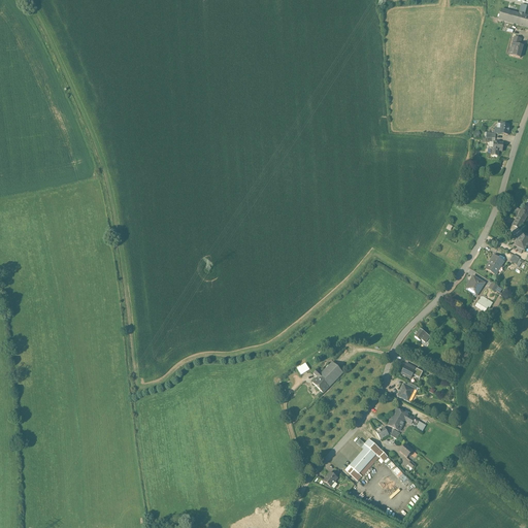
[(519,14),(501,10),(498,21),(520,27),(523,15),(519,14)]
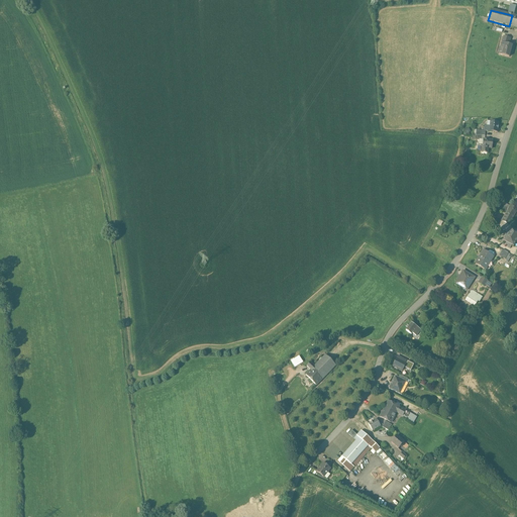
[(508,42),(503,40),(499,55),(509,58),(512,46),(508,45),(508,42)]
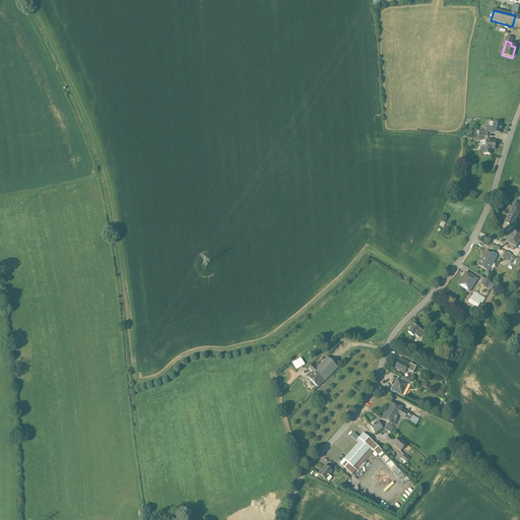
[(502,124),(493,123),(493,128),(490,127),(488,127),(486,132),(488,132),(501,134),(502,124)]
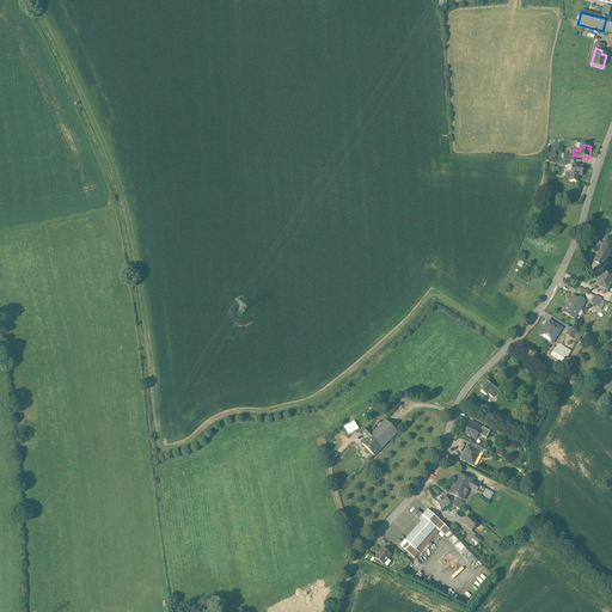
[(583,167),(571,166),(570,181),(577,182),(577,176),(582,177),(583,167)]
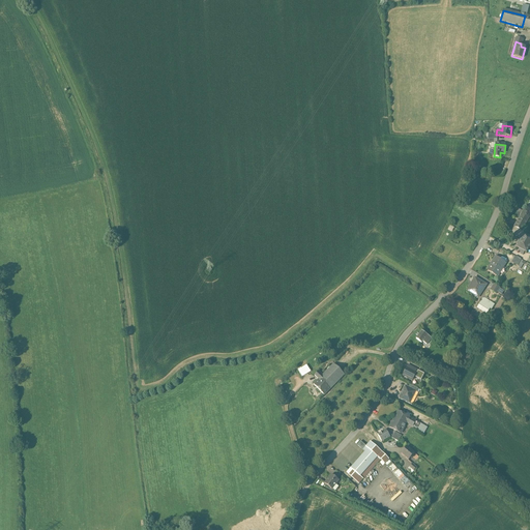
[(529,214),(523,211),(513,228),(521,232),(529,215),(529,214)]
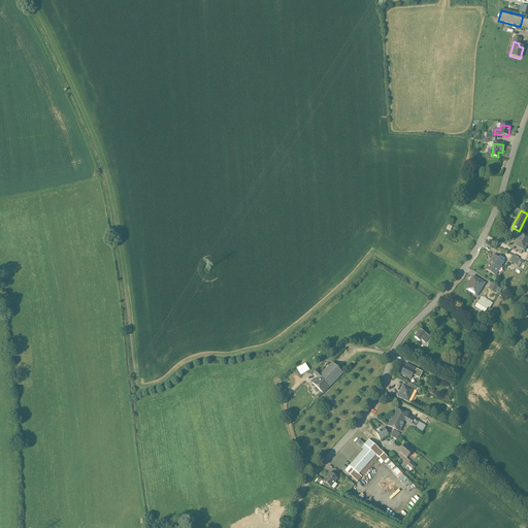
[(519,231),(512,227),(508,233),(518,239),(522,232),(519,231)]
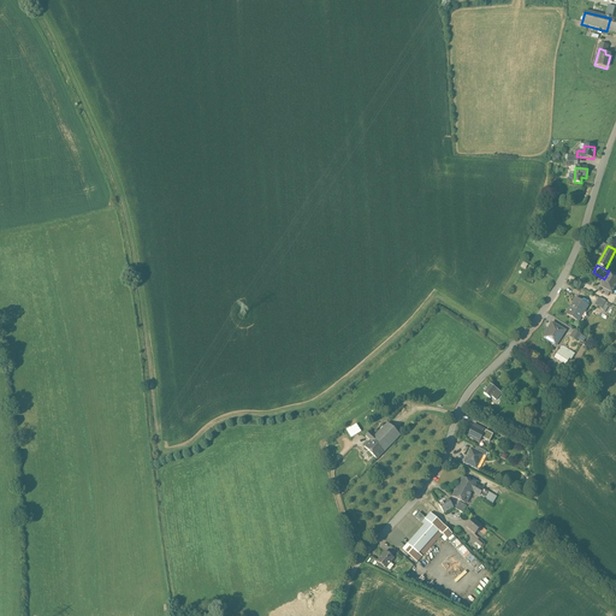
[(604,279),(599,289),(611,295),(615,285),(615,276),(609,272),(609,271),(604,279)]
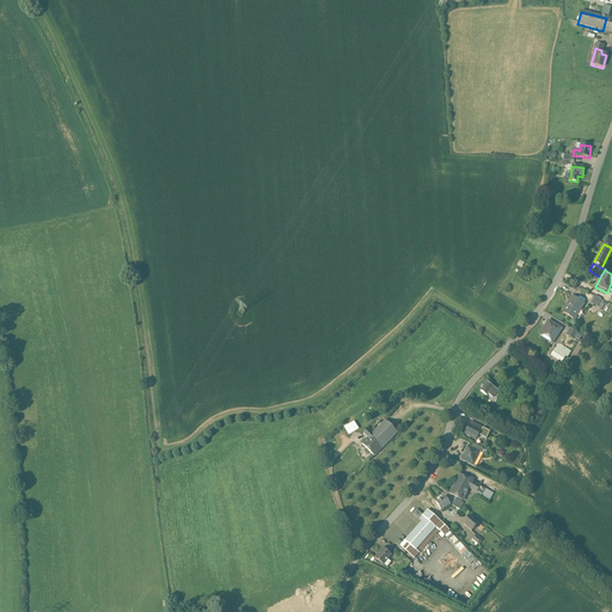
[(601,300),(594,297),(591,304),(598,307),(601,300)]
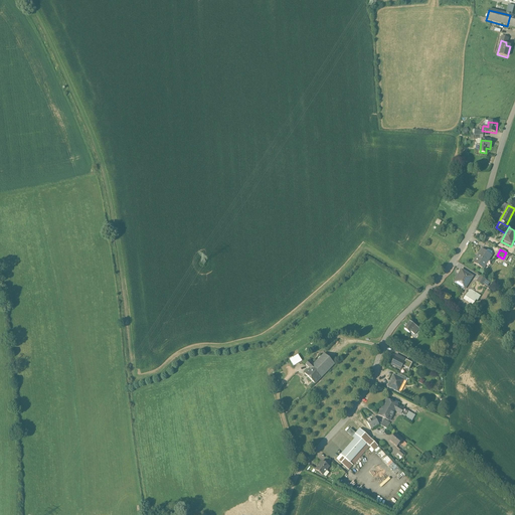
[(482,250),(479,254),(474,265),(482,270),(488,261),(491,255),(482,250)]
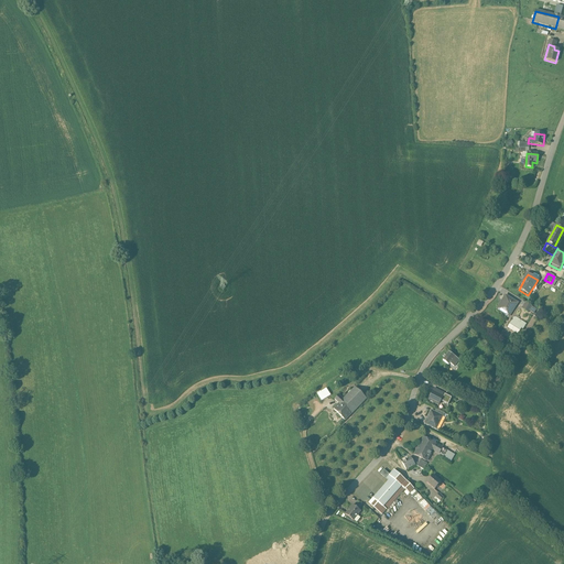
[(518,304),(506,296),(497,310),(505,315),(506,313),(509,315),(513,308),(514,308),(518,304)]
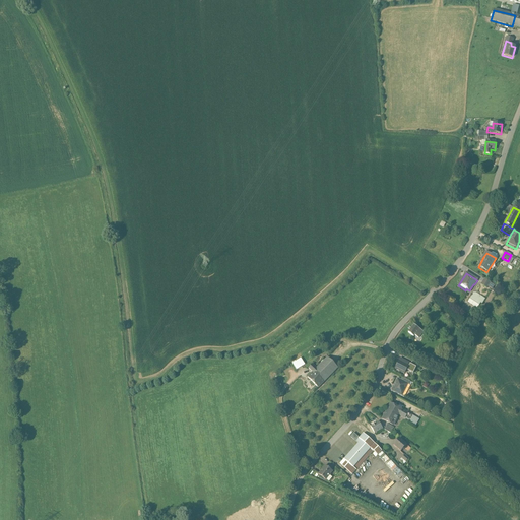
[(491,283),(484,279),(481,285),(486,288),(488,286),(491,283)]
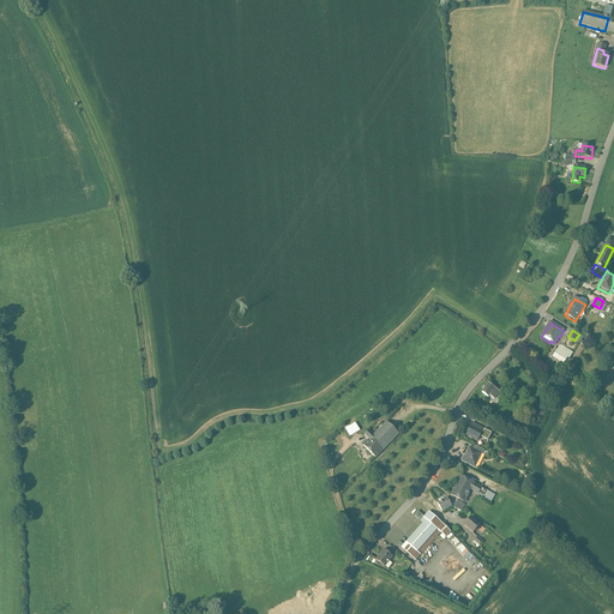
[(563,345),(559,345),(553,356),(564,363),(567,357),(570,359),(573,353),(563,347),(563,345)]
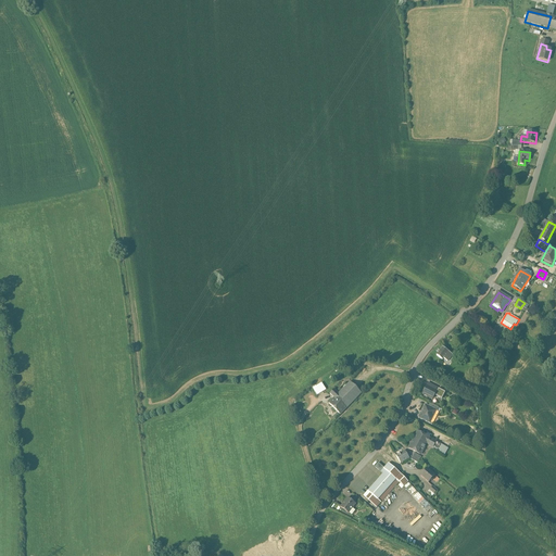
[(449,353),(443,348),(437,356),(442,361),(443,359),(449,353)]
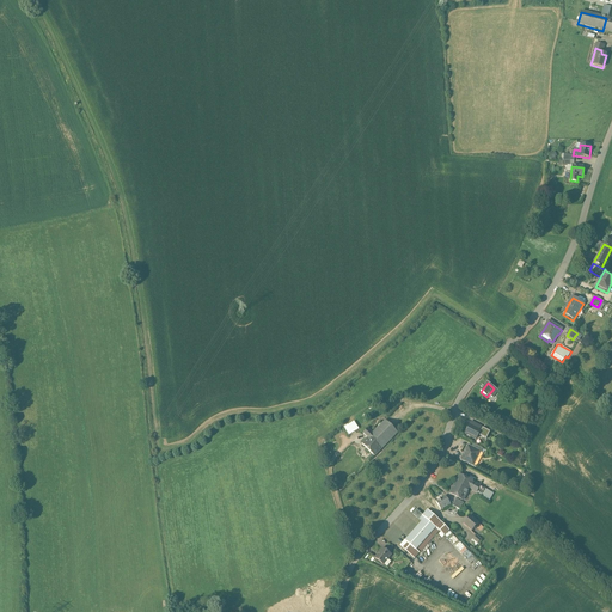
[(494,389),(488,396),(493,398),(497,391),(494,389)]
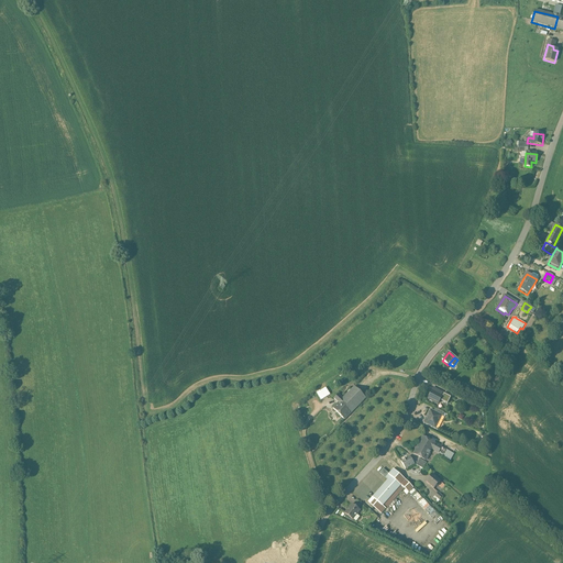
[(365,399),(354,387),(342,399),(339,403),(351,414),(365,399)]
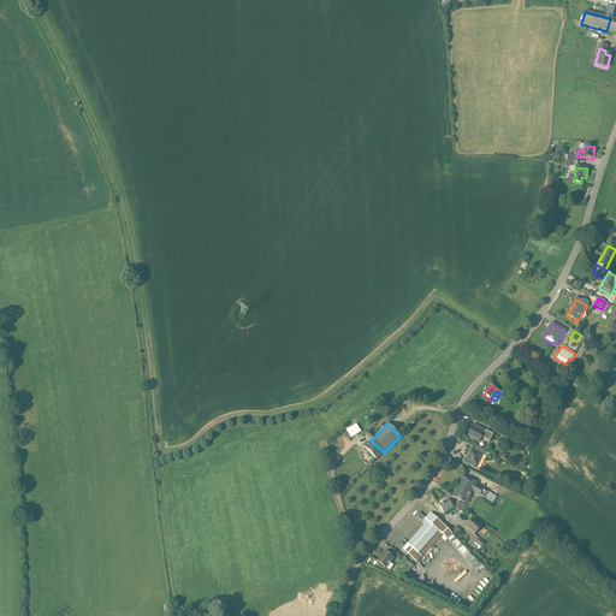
[(356,425),(345,431),(350,439),(360,432),(356,425)]
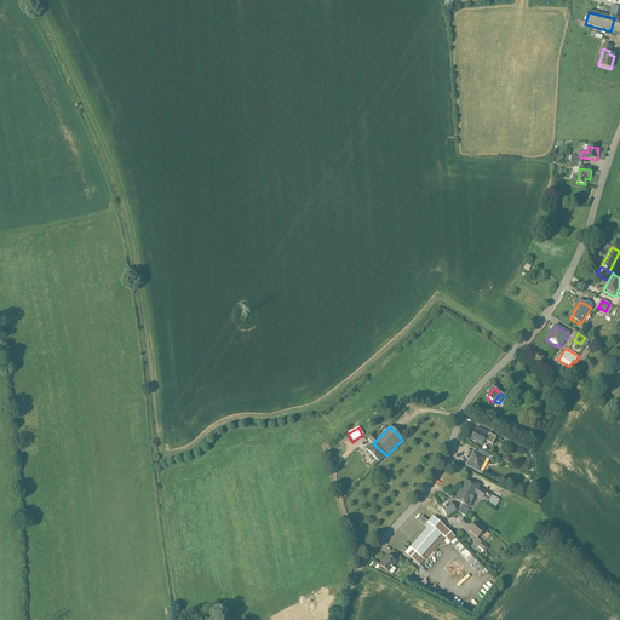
[(476,430),(471,438),(482,445),(482,443),(483,443),(484,440),(486,436),(476,430)]
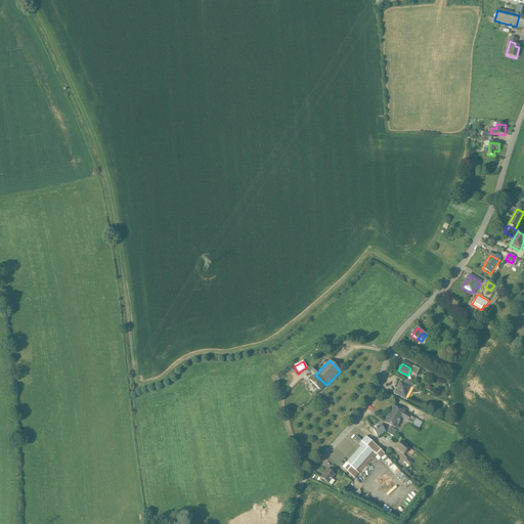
[(326,385),(315,375),(314,376),(309,381),(320,391),(326,385)]
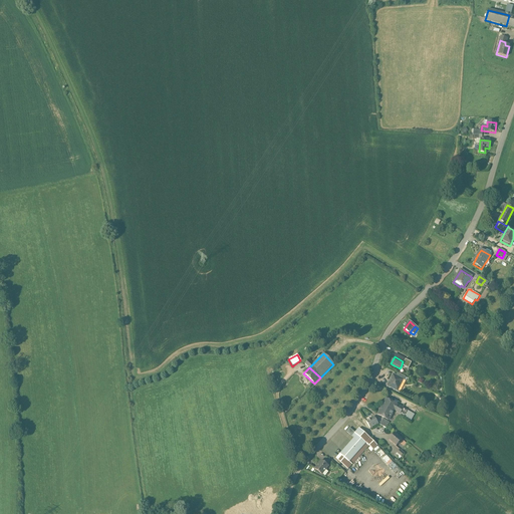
[(396,375),(393,374),(387,386),(398,391),(403,379),(396,375)]
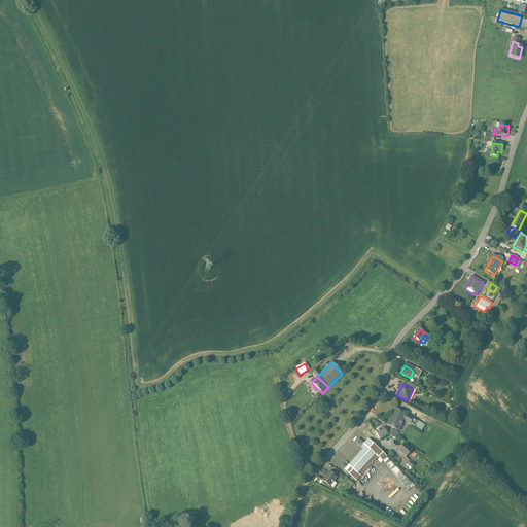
[(395,409),(387,425),(398,431),(405,421),(408,415),(407,415),(395,409)]
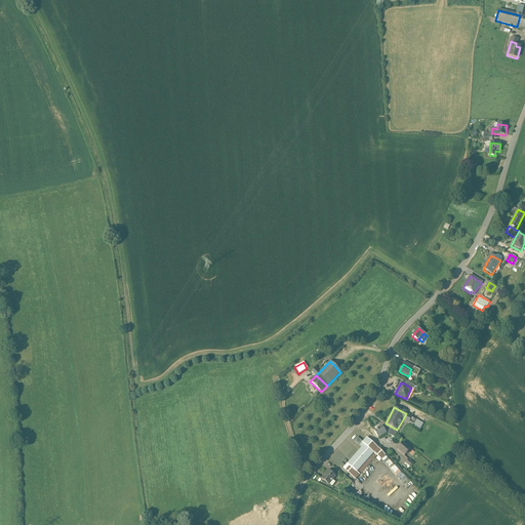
[(412,416),(406,413),(403,419),(408,422),(412,416)]
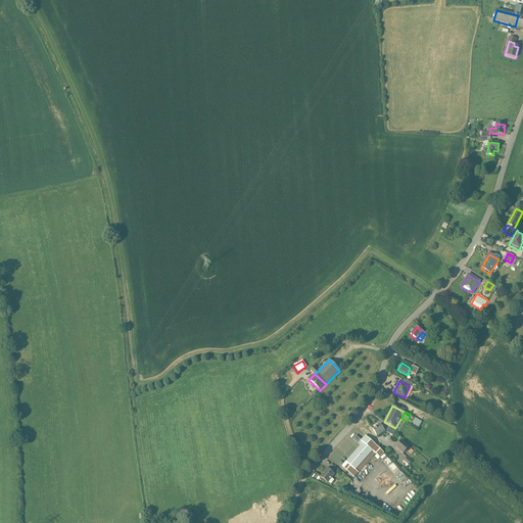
[(420,421),(411,415),(407,421),(413,425),(418,428),(421,423),(420,422),(420,421)]
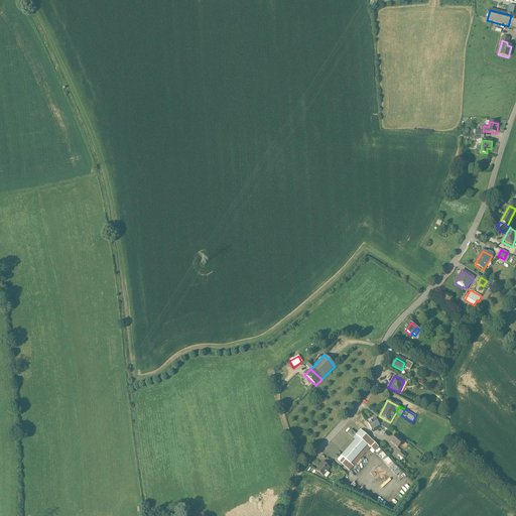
[(376,418),(368,423),(372,429),(380,425),(376,418)]
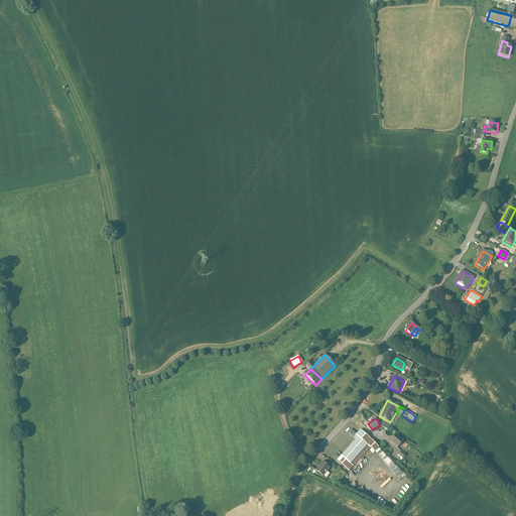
[(391,424),(385,421),(381,426),(387,430),(391,424)]
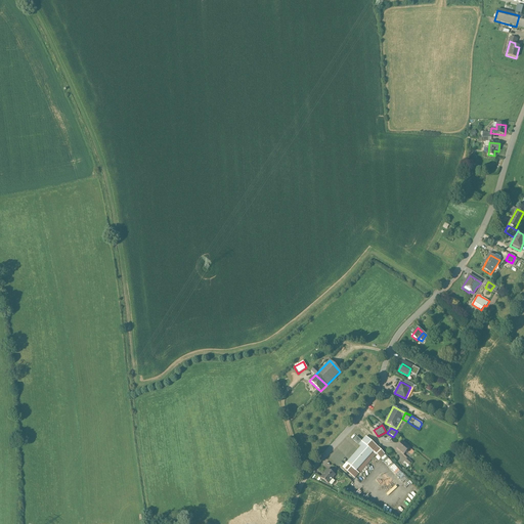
[(361,441),(356,436),(353,440),(361,446),(363,443),(361,441)]
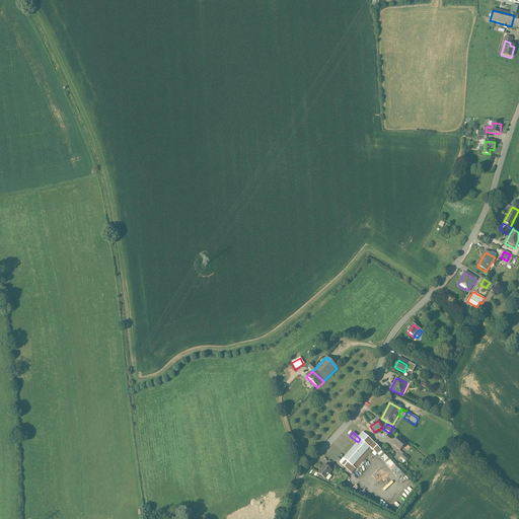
[(358,442),(340,463),(349,471),(370,447),(374,443),(362,433),(358,437),(360,439),(358,442)]
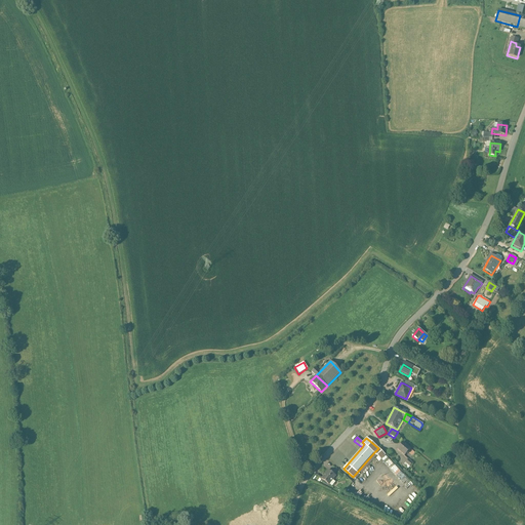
[(403,443),(398,449),(405,455),(410,449),(403,443)]
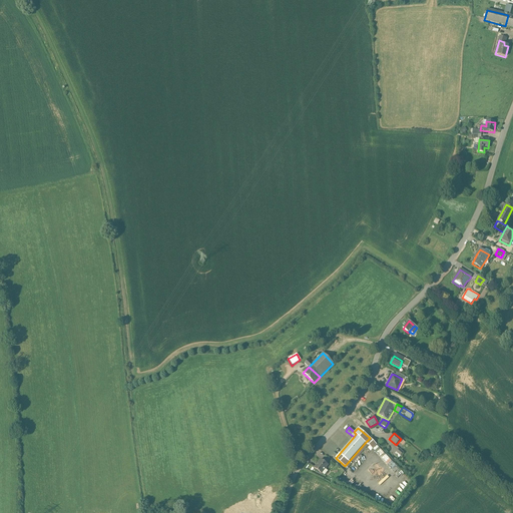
[(377,445),(370,438),(366,442),(369,445),(368,445),(372,449),(377,445)]
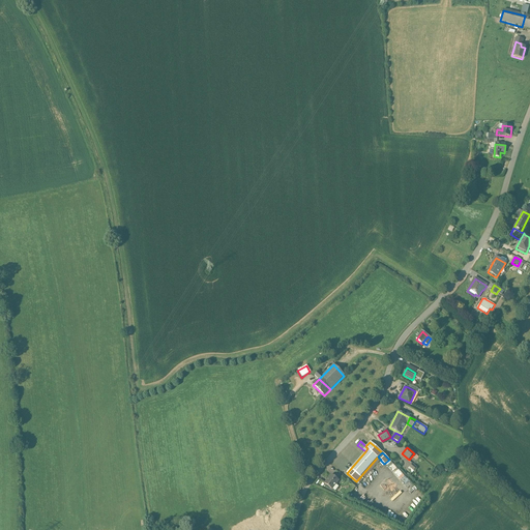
[(378,457),(356,481),(358,484),(380,460),(381,460),(378,457)]
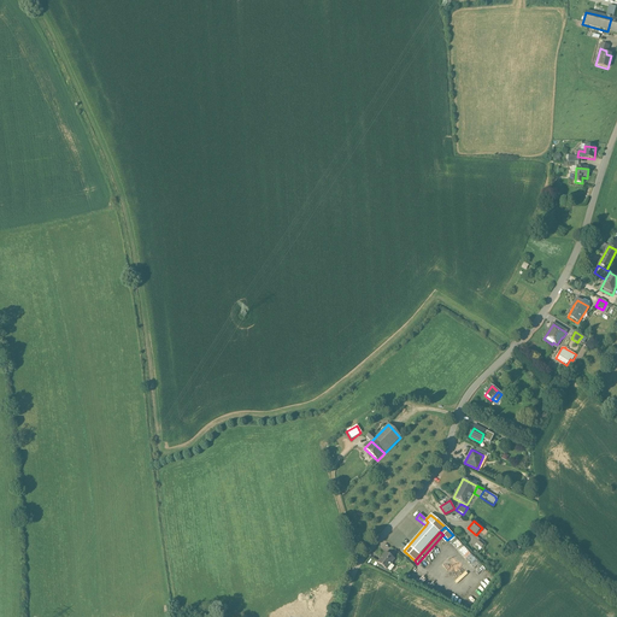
[(394,559),(386,553),(377,563),(387,570),(394,559)]
